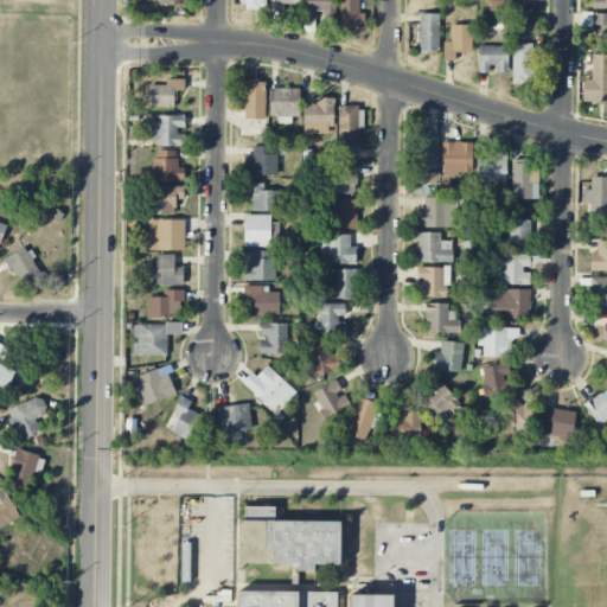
[(270,0),(270,11),(283,12),(283,4),(299,4),(298,0),(270,0)]
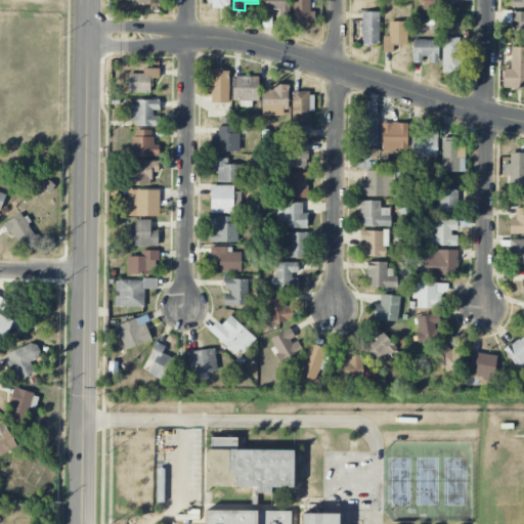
[(293,0),(294,24),(315,23),(315,11),(310,11),(310,0),(293,0)]
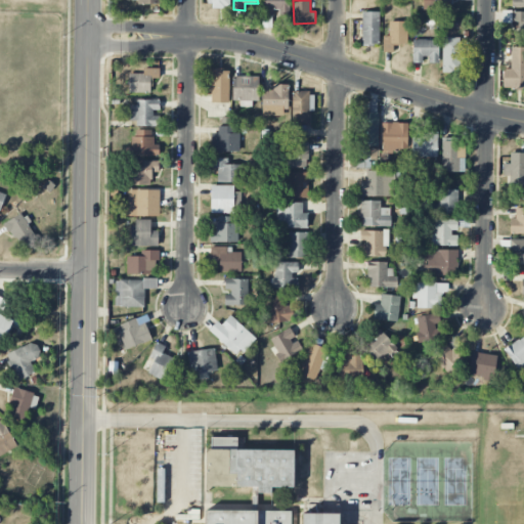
[(423,0),(424,10),(450,9),(450,0),(423,0)]
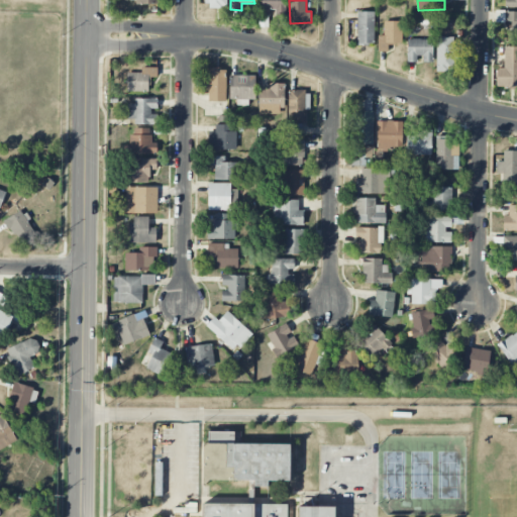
[(505,22),(512,22),(513,37),(516,37),(516,11),(505,12),(505,22)]
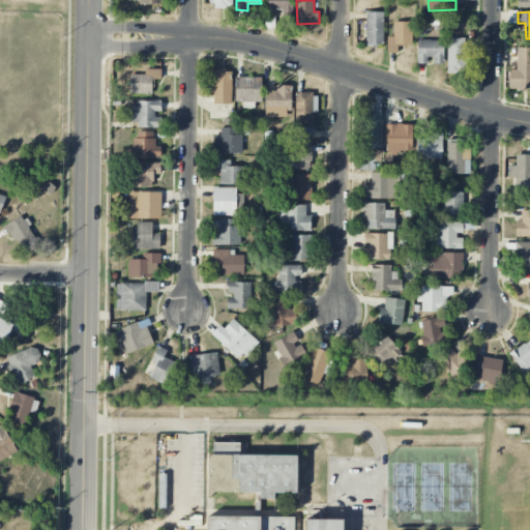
[(383,12),(366,12),(366,47),(383,47),(383,12)]
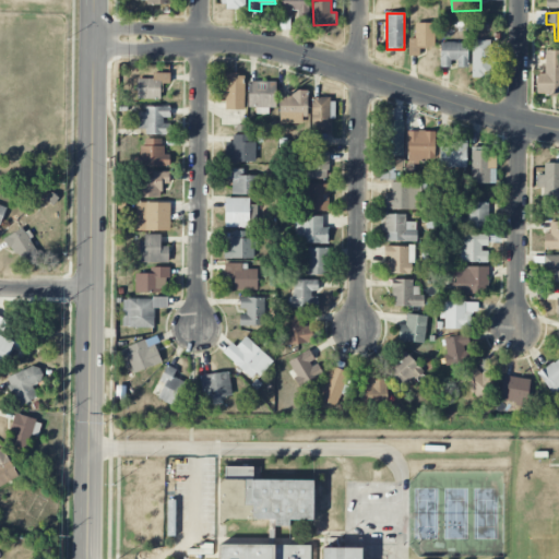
[(435,23),(415,23),(415,38),(408,38),(408,56),(419,56),(419,48),(435,48),(435,23)]
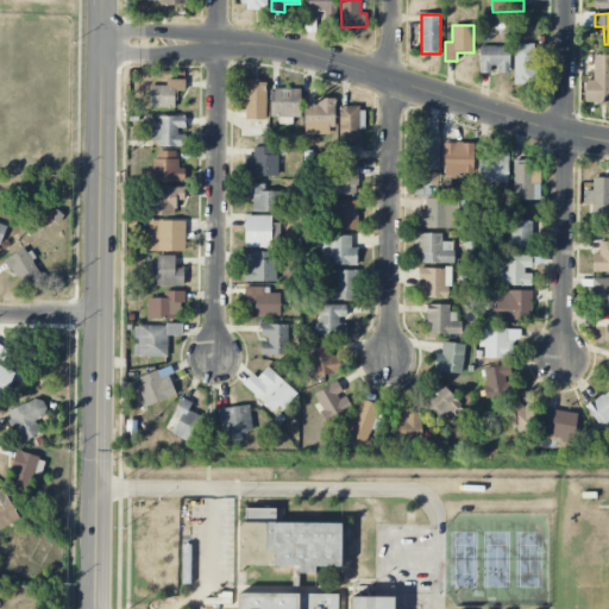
[(542,83),(542,45),(514,44),(514,82),(542,83)]
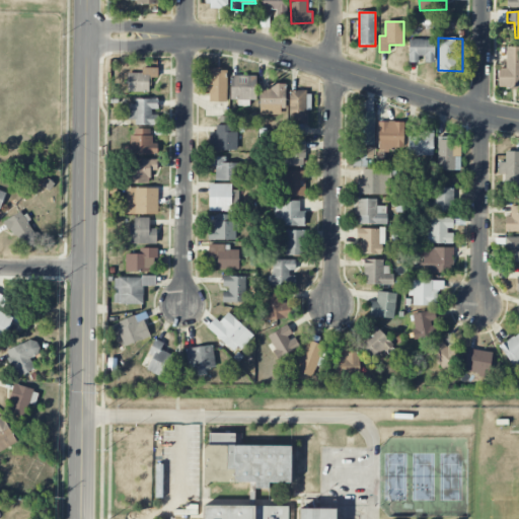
[(409,62),(421,63),(421,62),(434,62),(434,40),(409,40),(409,62)]
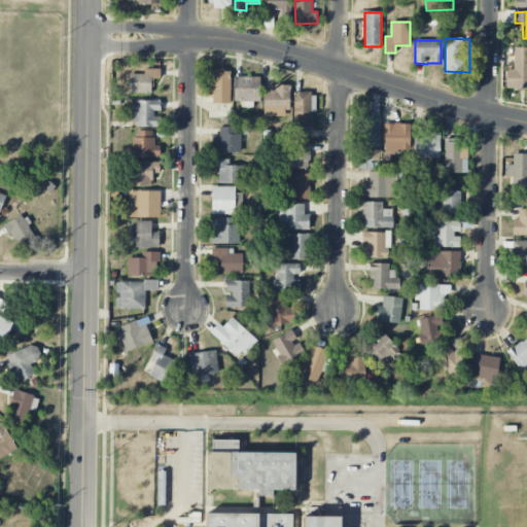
[(526,47),(514,48),(514,70),(505,70),(505,90),(526,89),(526,47)]
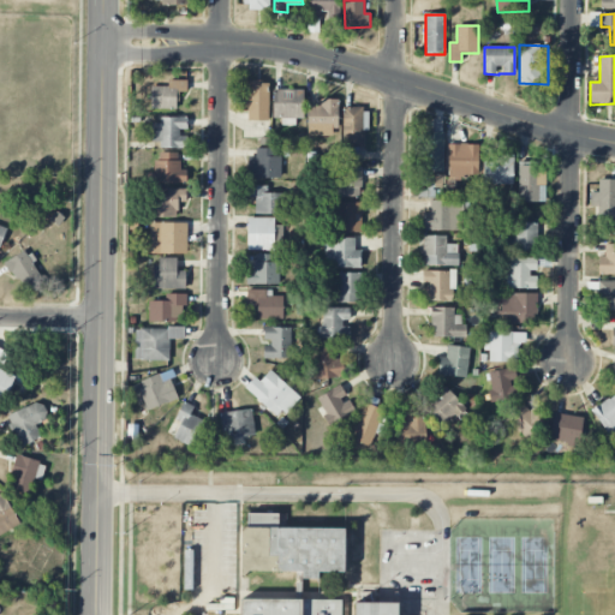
[(177,109),(177,91),(186,91),(186,81),(168,79),(168,87),(151,85),(150,108),(177,109)]
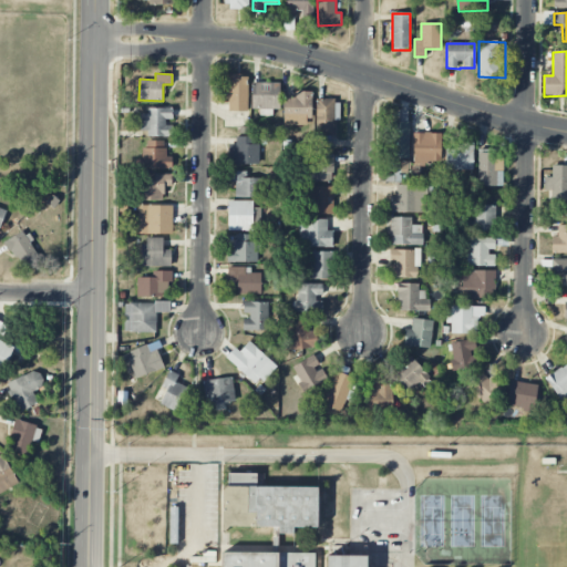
[(247,112),(248,75),(229,75),(228,111),(247,112)]
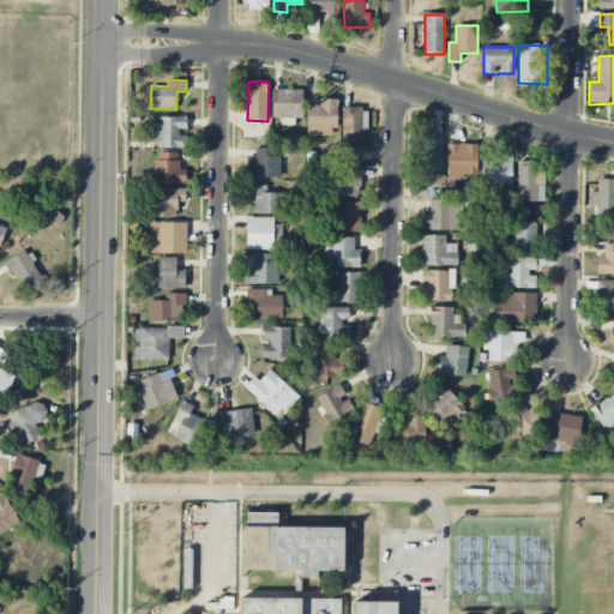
[(272,118),(302,118),(304,89),(272,89),(272,118)]
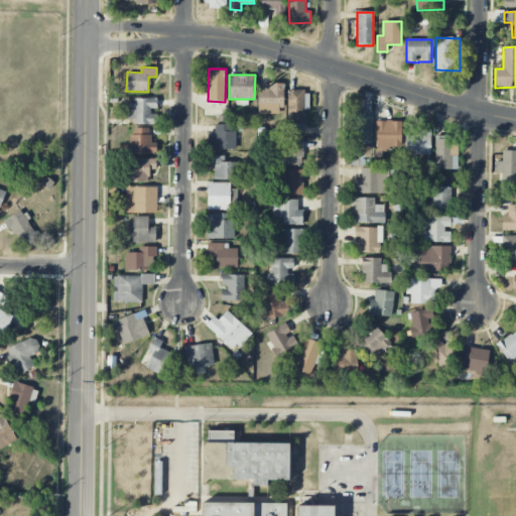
[(284,84),(269,83),(268,89),(258,89),(258,114),(283,115),(284,84)]
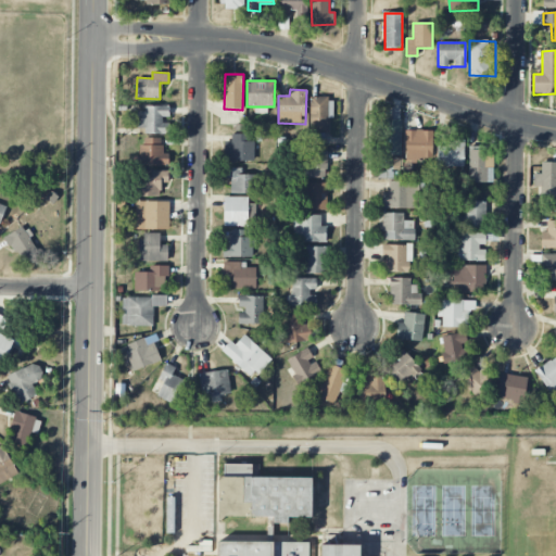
[(333,98),(311,98),(310,133),(328,133),(329,118),(332,118),(333,98)]
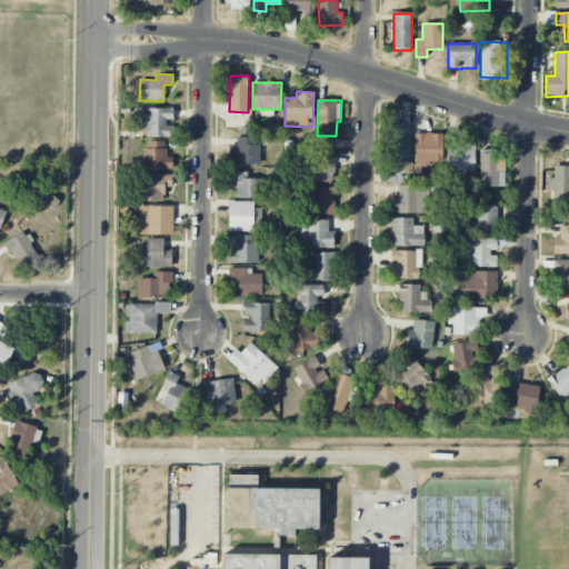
[(173,110),(140,110),(140,136),(169,136),(170,119),(173,119),(173,110)]
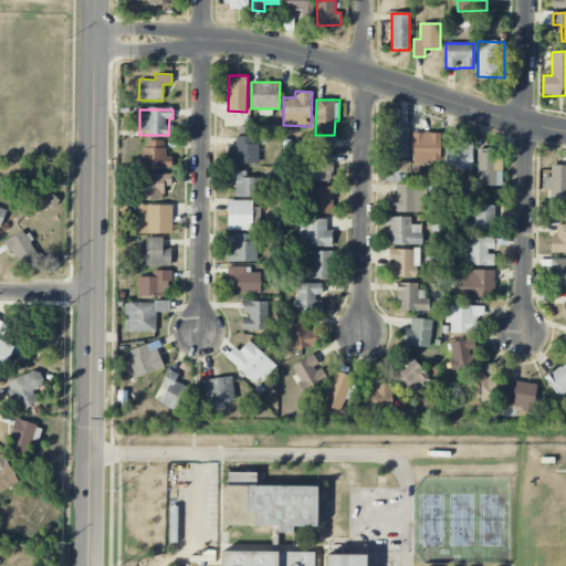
[(409,121),(389,121),(389,158),(408,158),(409,121)]
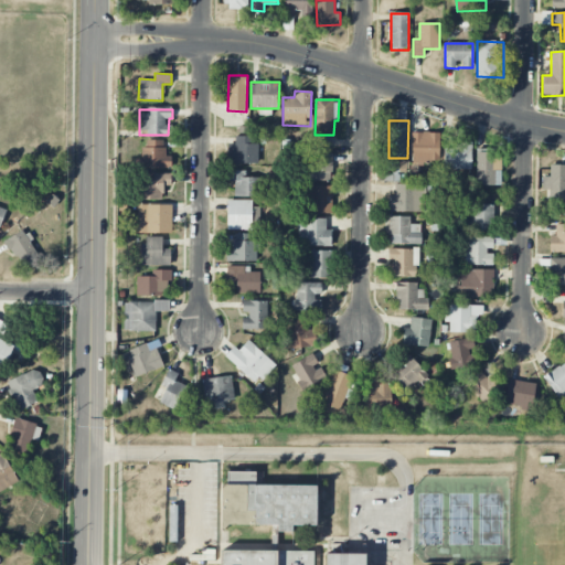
[(411,161),(439,162),(440,134),(412,132),(411,161)]
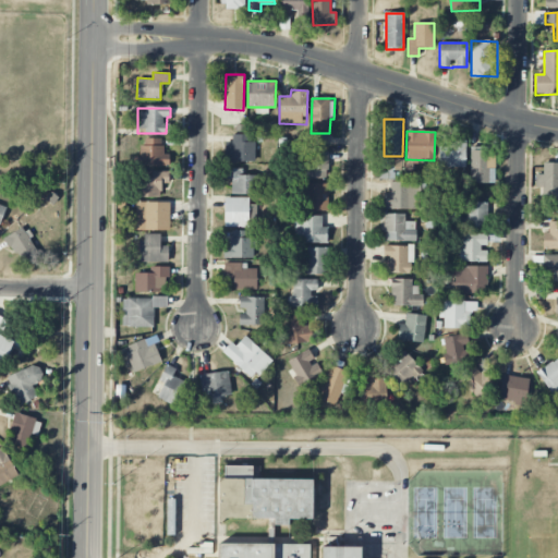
[(253,134),(232,135),(232,144),(225,144),(226,162),(254,161),(253,134)]
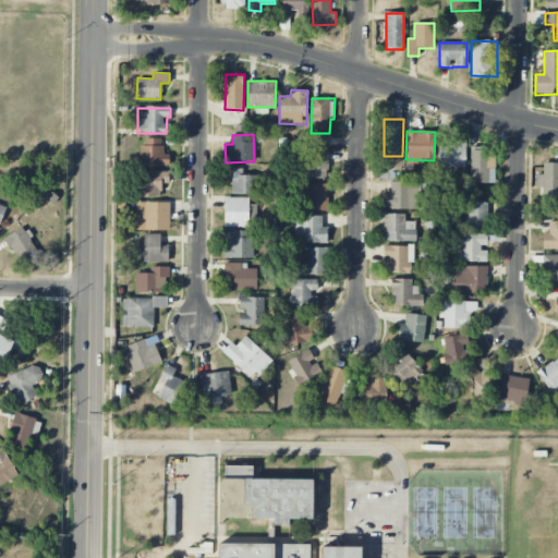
[(169,166),(169,154),(162,154),(162,138),(141,138),(141,166),(169,166)]
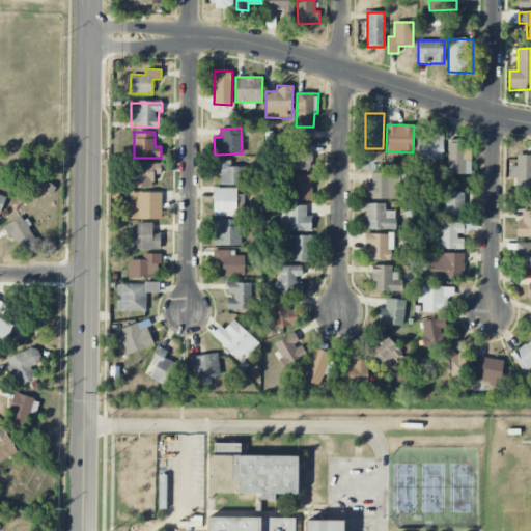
[(418,139),(417,159),(443,160),(444,134),(427,134),(427,139),(418,139)]
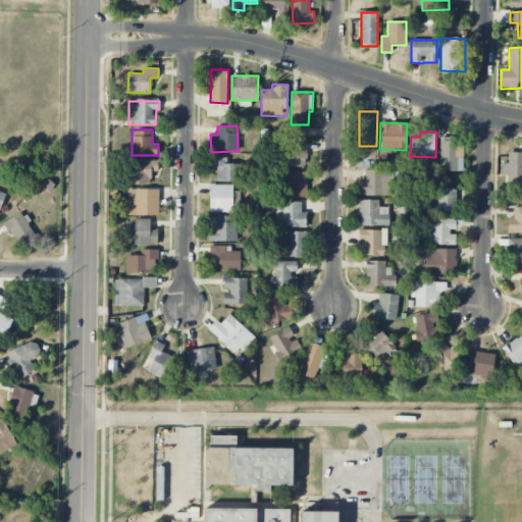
[(439,171),(463,171),(463,139),(440,139),(439,171)]
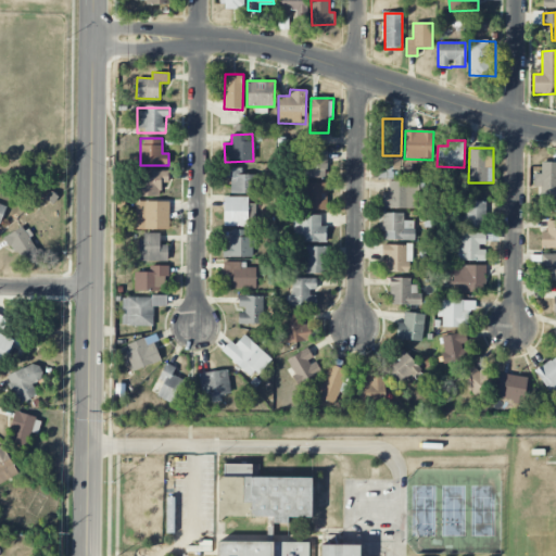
[(327,151),(306,152),(306,178),(327,177),(327,151)]
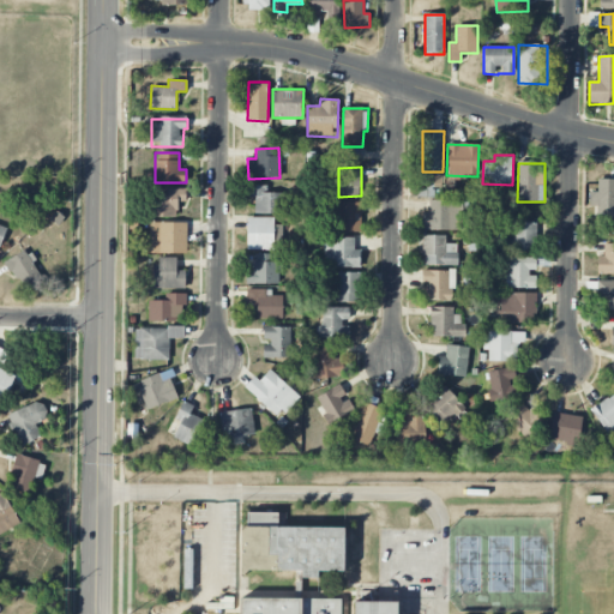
[(433,176),(420,175),(420,185),(433,186),(433,176)]
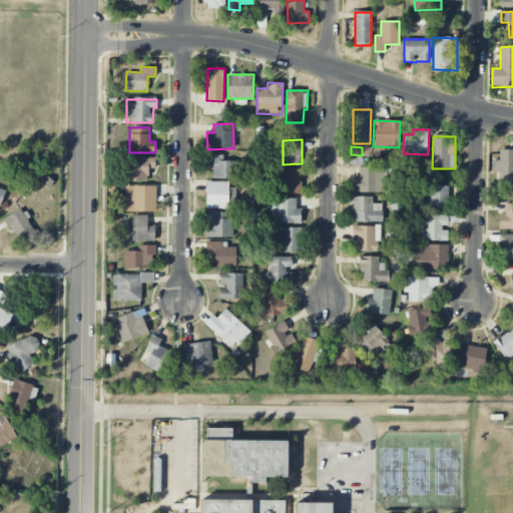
[(512,149),(499,150),(499,160),(492,160),(493,172),(500,172),(500,183),(512,182),(512,149)]
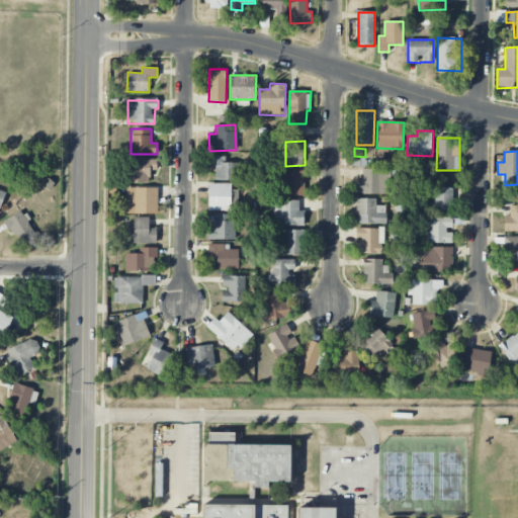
[(216,180),(239,180),(239,162),(224,163),(224,157),(209,157),(210,167),(214,167),(216,180)]
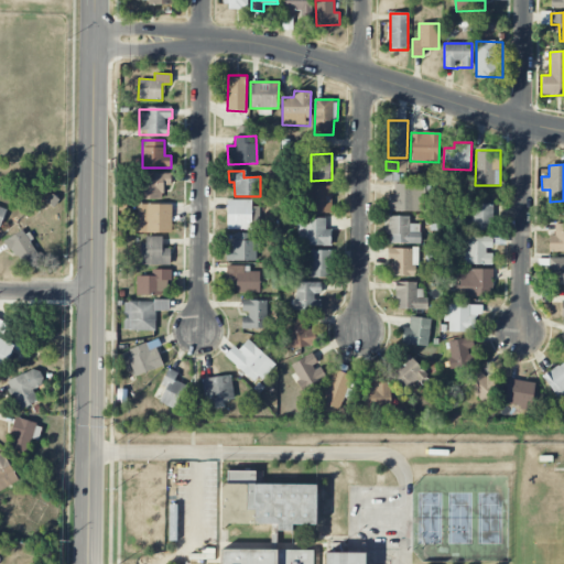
[(162,199),(162,184),(171,184),(171,173),(153,173),(153,180),(141,180),(141,199),(162,199)]
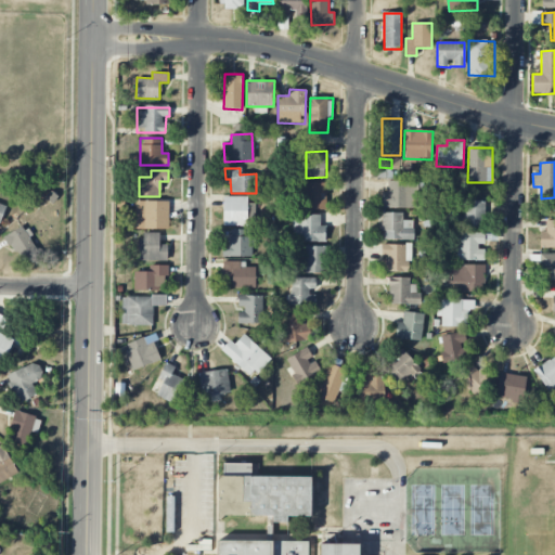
[(382,208),(411,208),(412,190),(422,190),(422,182),(388,181),(387,192),(382,192),(382,208)]
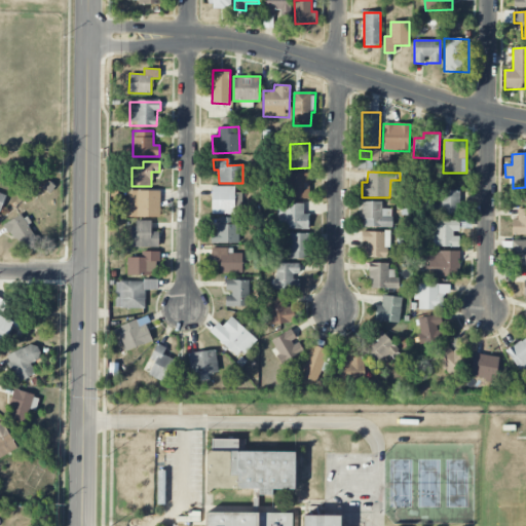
[(308,173),(291,173),(291,198),(309,198),(308,173)]
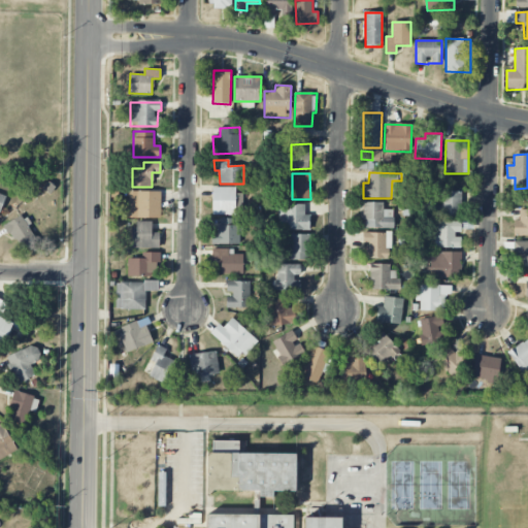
[(235,187),(212,187),(212,216),(235,215),(235,187)]
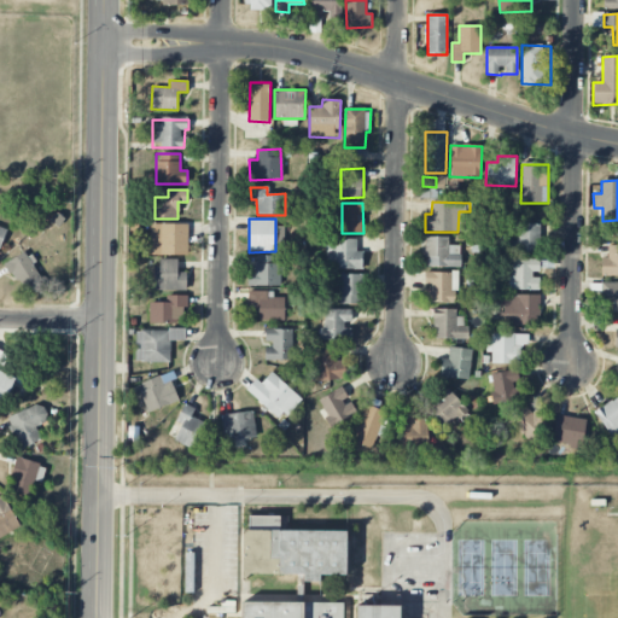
[(188,225),(150,223),(150,255),(187,255),(188,225)]
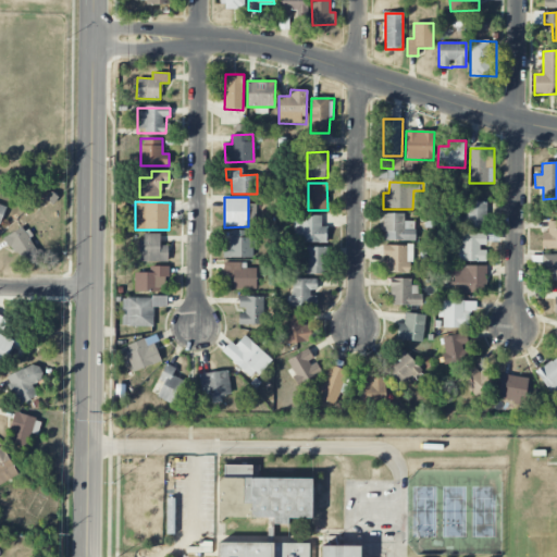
[(483,202),(466,201),(465,229),(483,229),(483,202)]
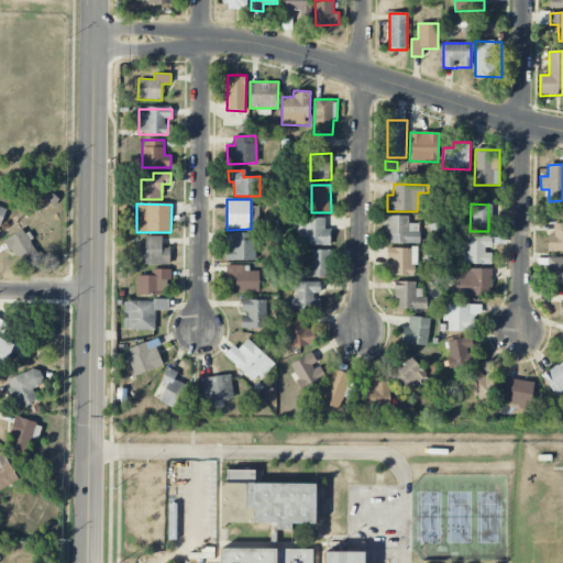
[(408,216),(387,216),(388,243),(419,243),(419,223),(409,224),(408,216)]
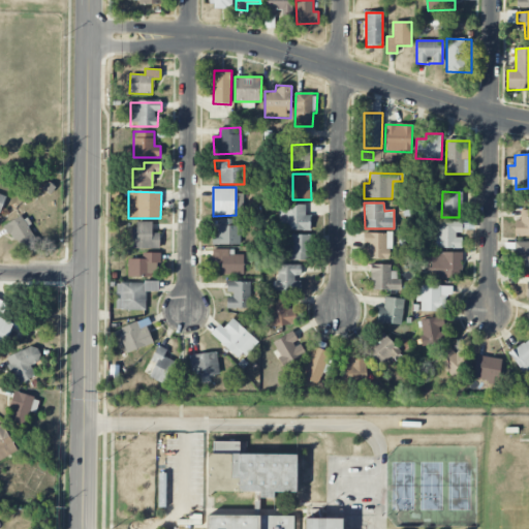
[(311,230),(310,215),(306,215),(305,205),(278,205),(279,230),(311,230)]
